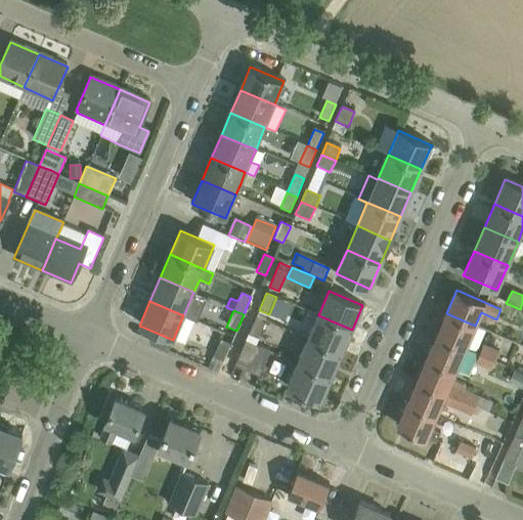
[(437,336),(465,348),(469,340),(475,326),(446,313),(437,336)]
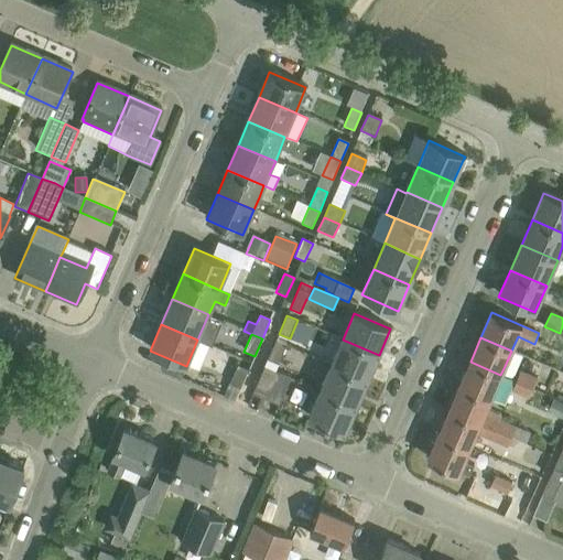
[(332,365),(368,381),(379,355),(343,340),(332,365)]
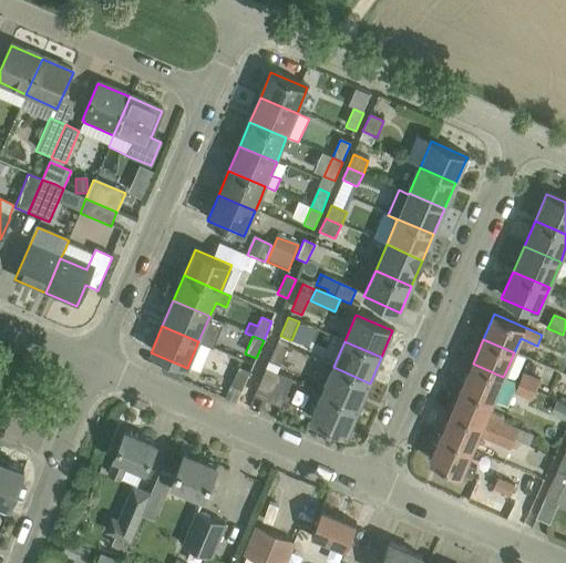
[(277,344),(269,361),(280,366),(288,348),(277,344)]
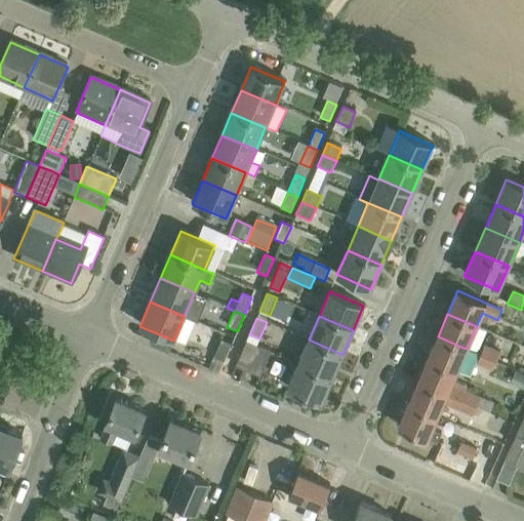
[(428,359),(456,371),(466,349),(438,336),(428,359)]
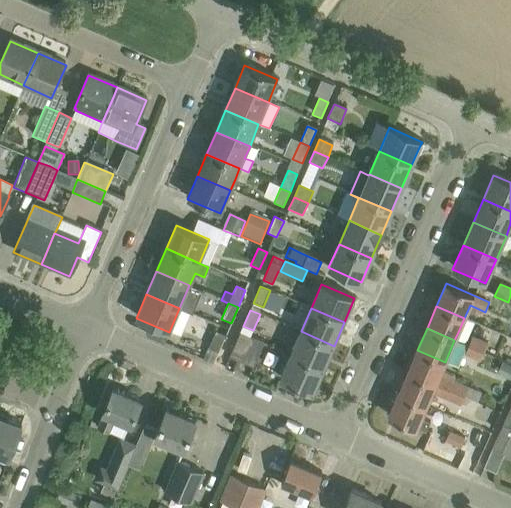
[(301,331),(290,355),(323,369),(334,346),(301,331)]
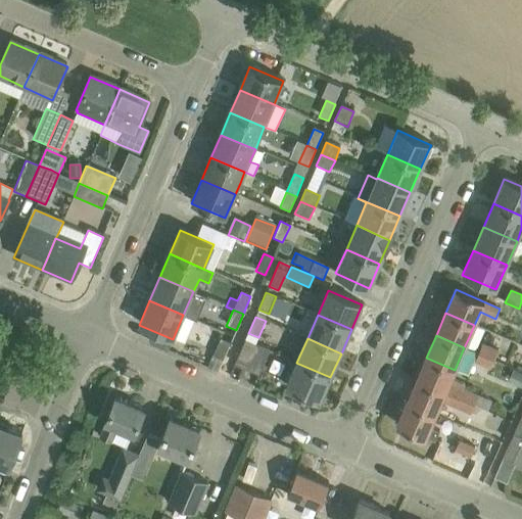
[(220,339),(212,357),(207,369),(217,373),(223,361),(230,343),(220,339)]
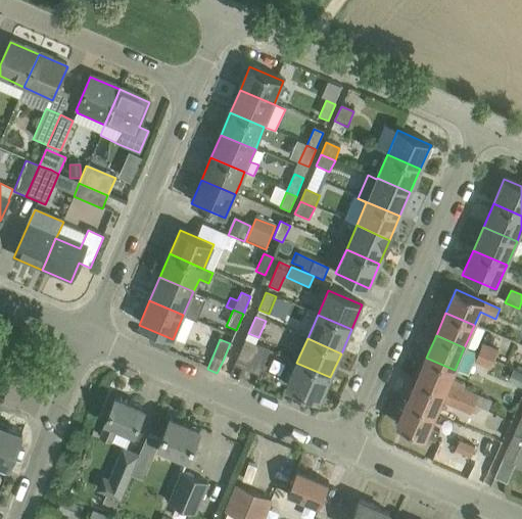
[(245,341),(241,349),(266,360),(270,351),(263,348),(245,341)]
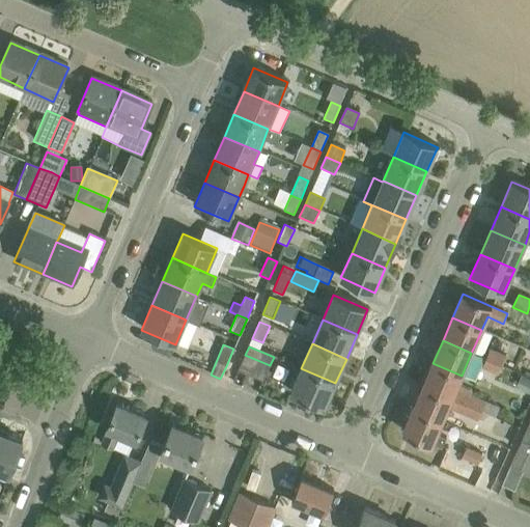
[(484,359),(501,365),(504,357),(489,350),(484,359)]
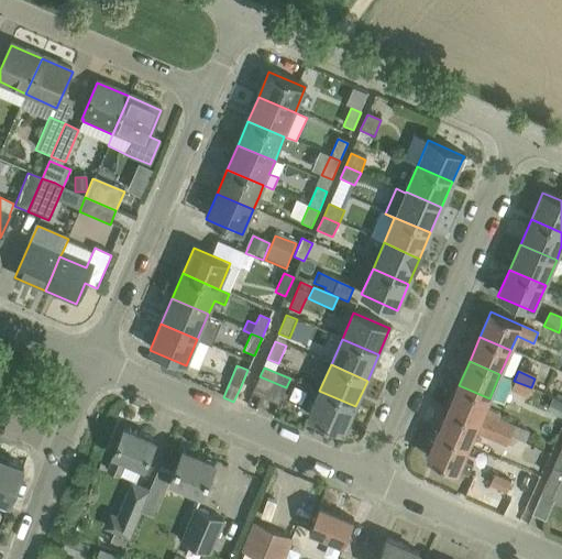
[(494,401),(503,403),(509,375),(500,374),(494,401)]
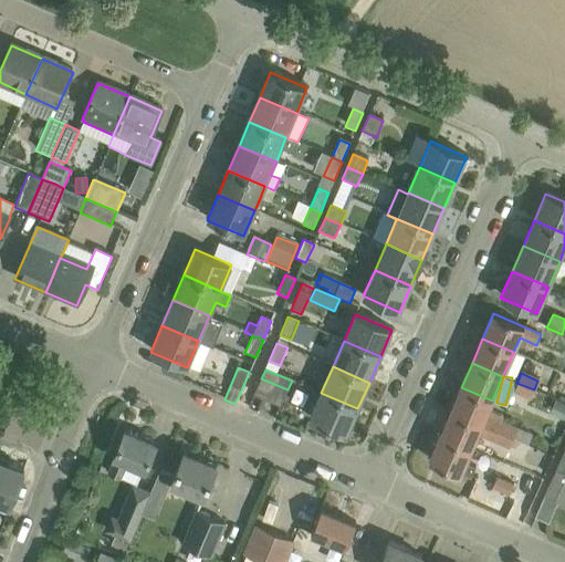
[(534,389),(516,383),(512,393),(516,395),(530,401),(530,398),(533,392),(534,389)]
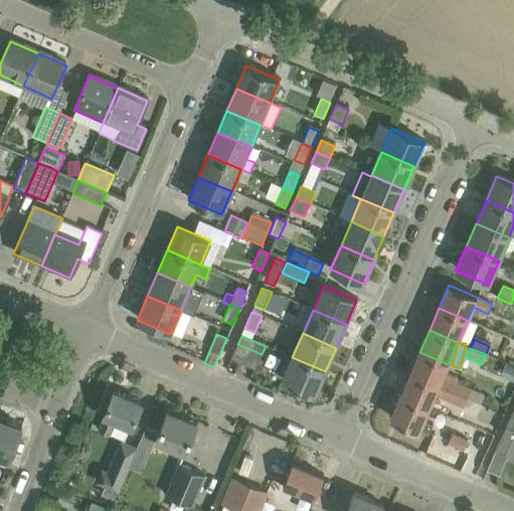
[(444,374),(448,364),(419,352),(409,374),(480,404),(484,395),(456,383),(457,381),(444,374)]
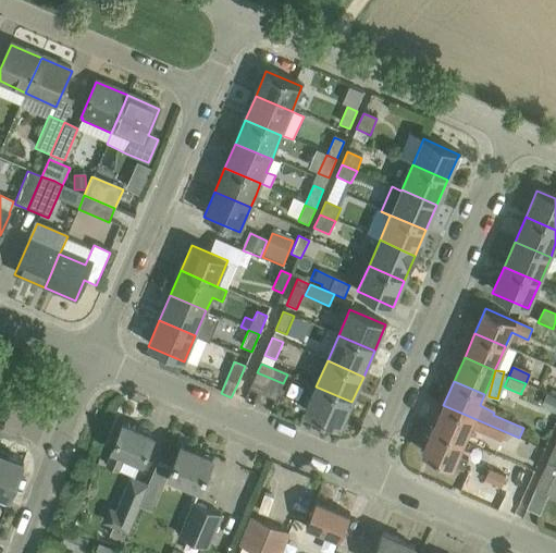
[(351,402),(316,386),(305,413),(341,428),(351,402)]
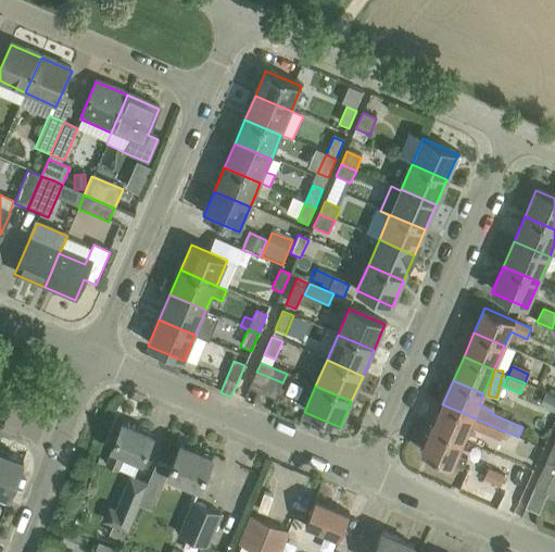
[(554,415),(554,398),(550,397),(543,393),(537,408),(543,410),(554,415)]
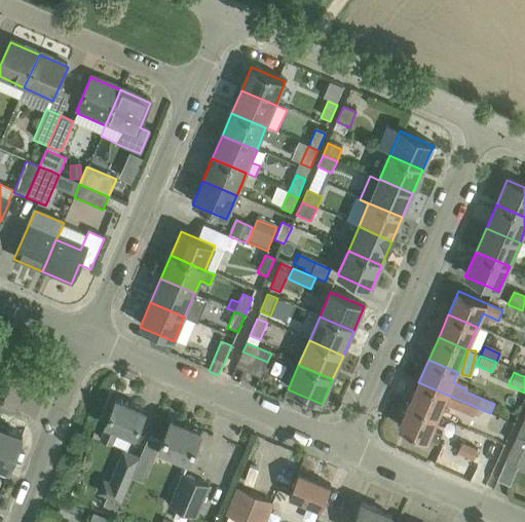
[(409,405),(437,417),(443,404),(473,417),(476,410),(489,415),(490,413),(418,382),(409,405)]
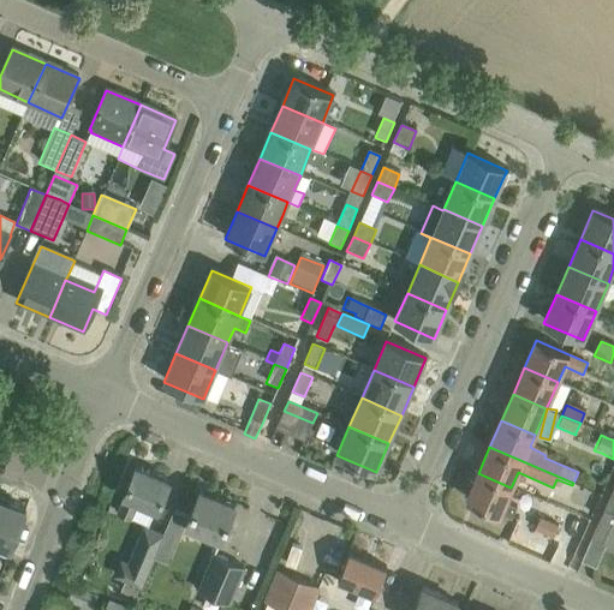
[(131,521),(133,514),(138,504),(156,512),(158,512),(170,483),(136,468),(123,497),(124,498),(117,515),(131,521)]
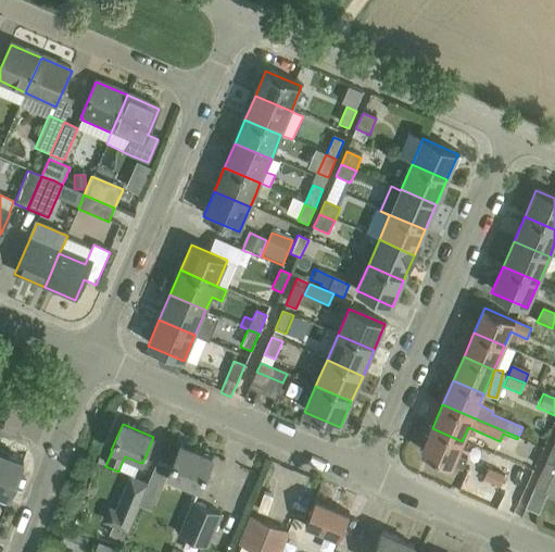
[(463,471),(467,461),(471,463),(478,448),(462,441),(432,428),(421,453),(452,466),(452,465),(463,471)]
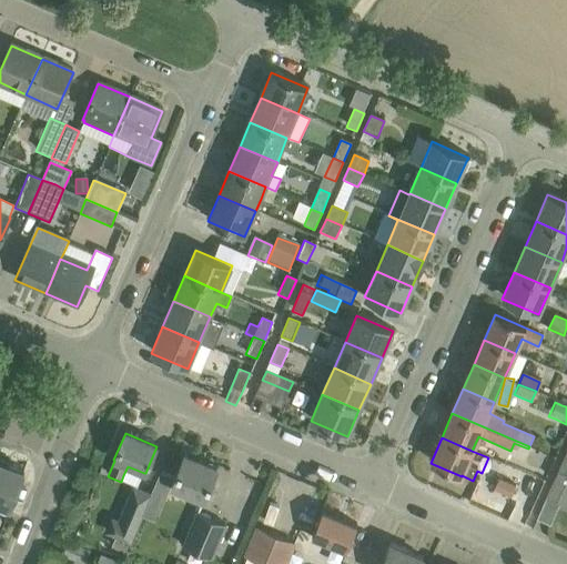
[(566,454),(557,473),(566,477),(566,454)]
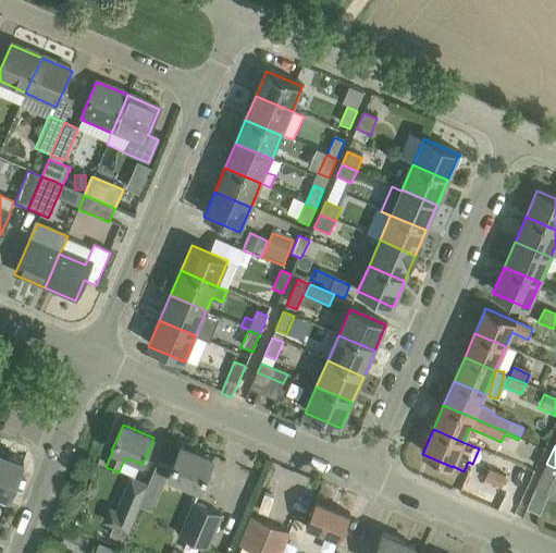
[(168,477),(200,490),(213,461),(181,446),(171,469),(168,477)]
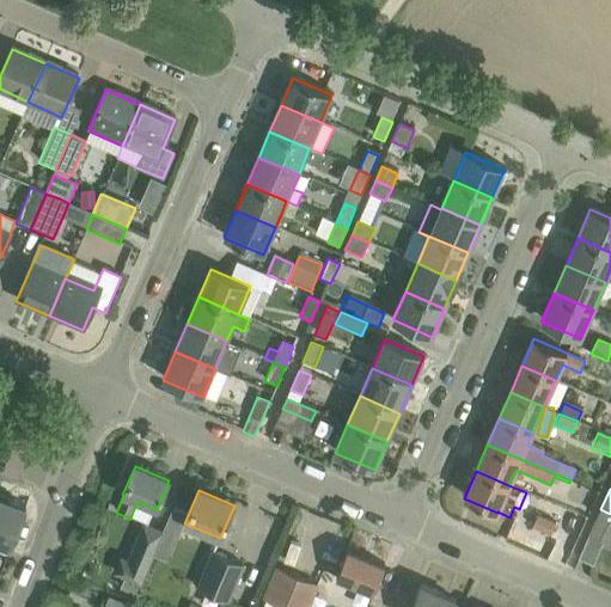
[(0,544),(11,549),(26,508),(0,497),(0,544)]
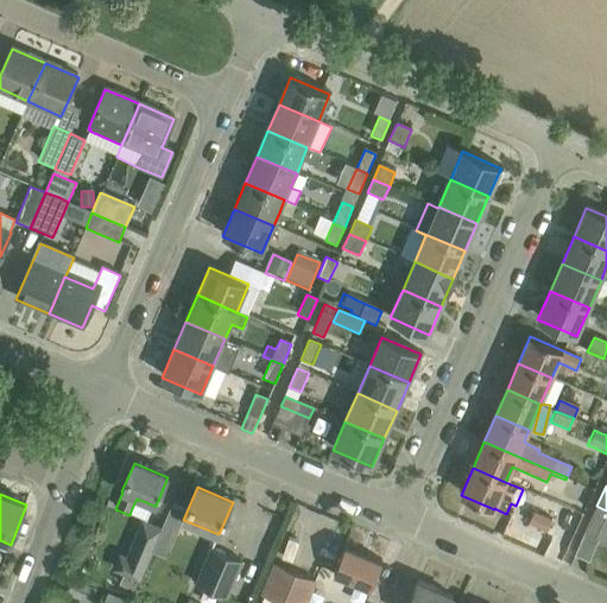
[(183,520),(187,512),(172,505),(162,528),(163,528),(176,534),(183,520)]
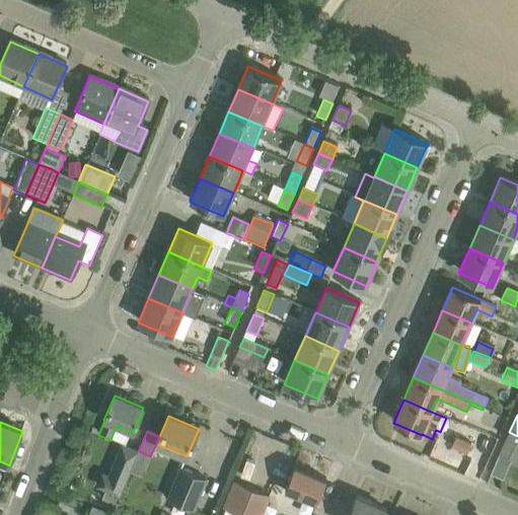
[(481,433),(471,456),(487,462),(496,439),(481,433)]
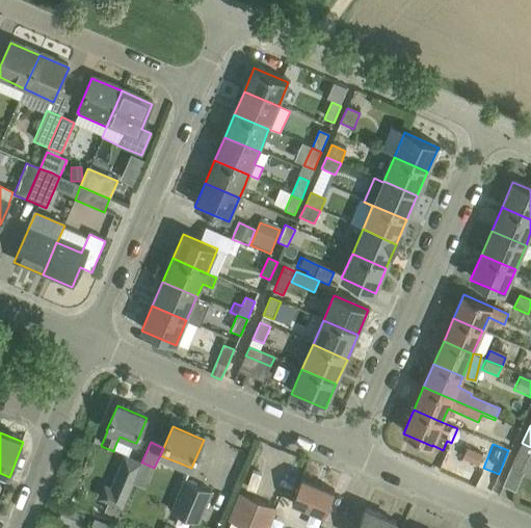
[(463,459),(478,466),(483,455),(468,449),(463,459)]
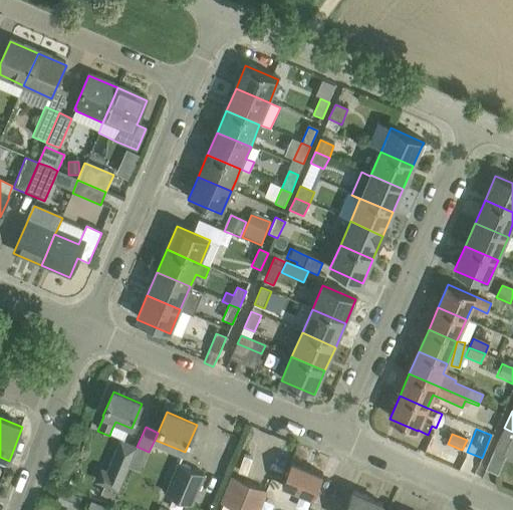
[(512,439),(501,435),(493,452),(506,457),(511,460),(512,455),(512,439)]
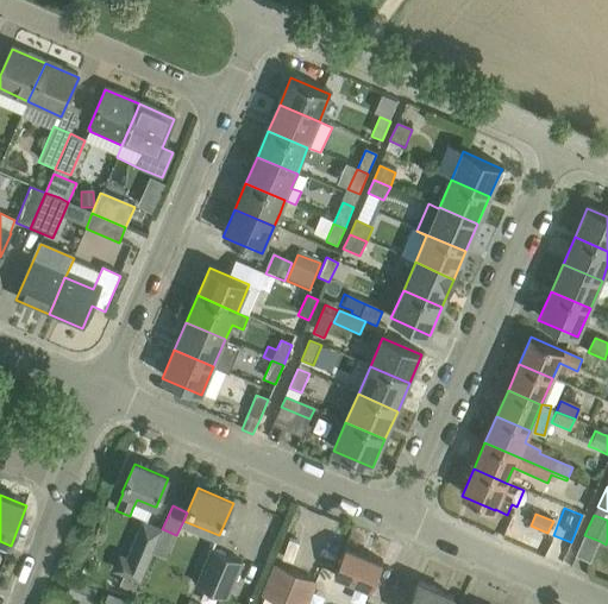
[(112,572),(123,577),(119,586),(135,592),(138,583),(145,566),(150,557),(131,548),(126,558),(119,555),(112,572)]
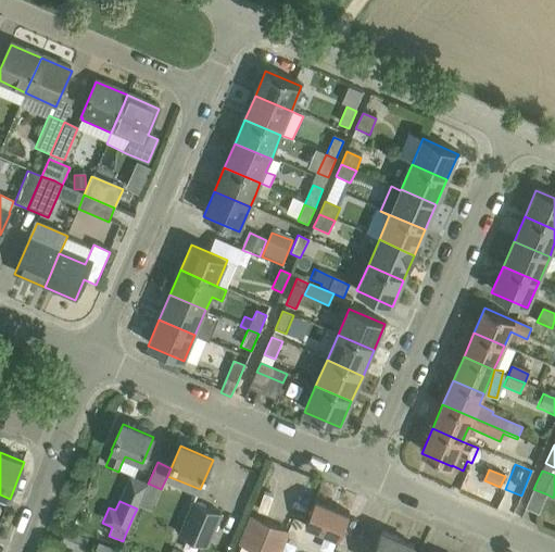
[(305,525),(339,539),(350,515),(315,501),(305,525)]
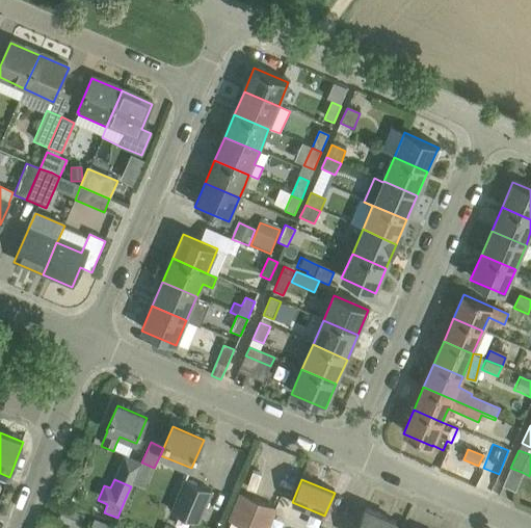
[(197,523),(211,493),(185,481),(171,512),(197,523)]
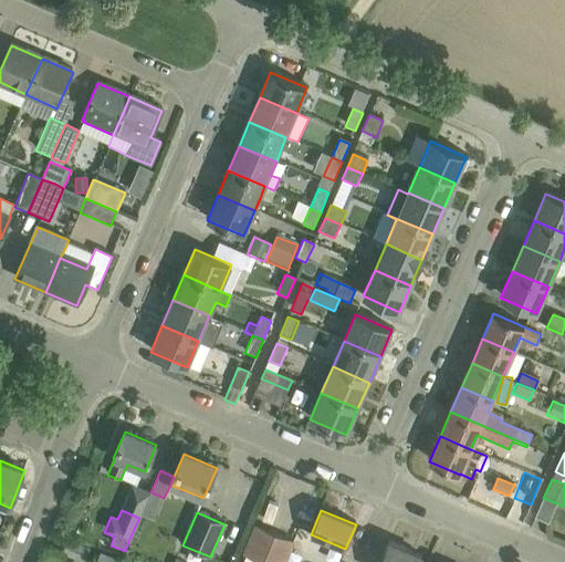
[(244,555),(246,557),(243,561),(284,561),(293,542),(257,527),(244,555)]
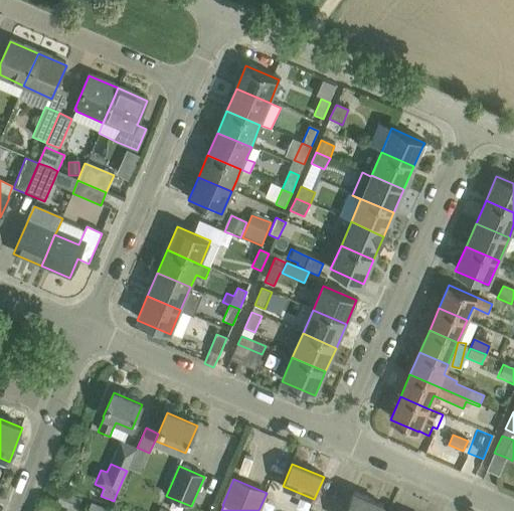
[(77,510),(81,501),(60,492),(55,505),(68,510),(77,510)]
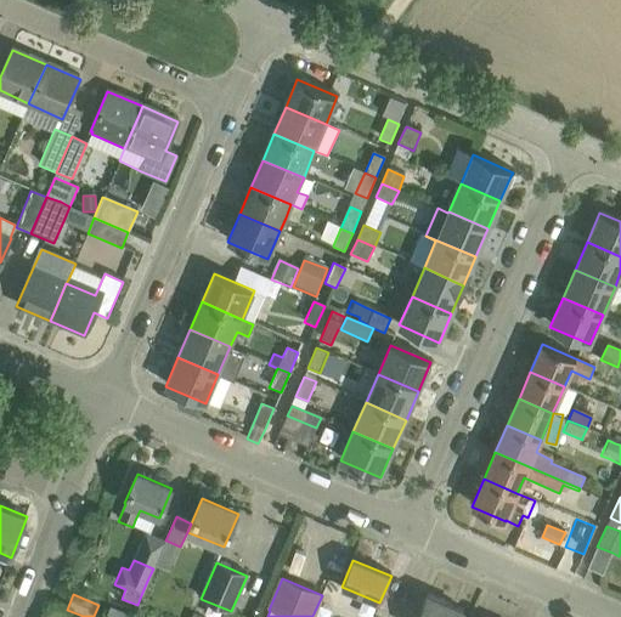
[(461,616),(463,611),(428,596),(418,616),(461,616)]
